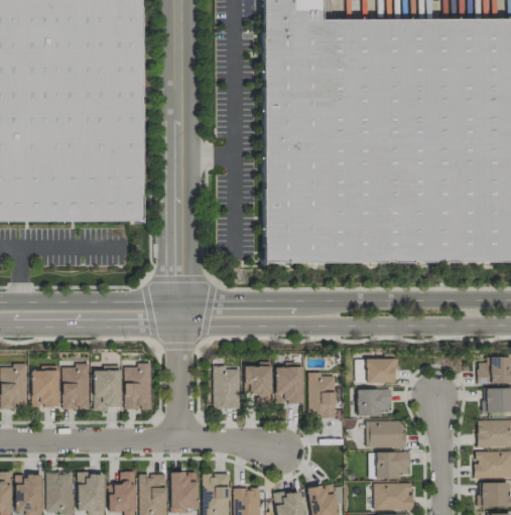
[(0,0),(139,0),(139,222),(0,221),(0,0)]
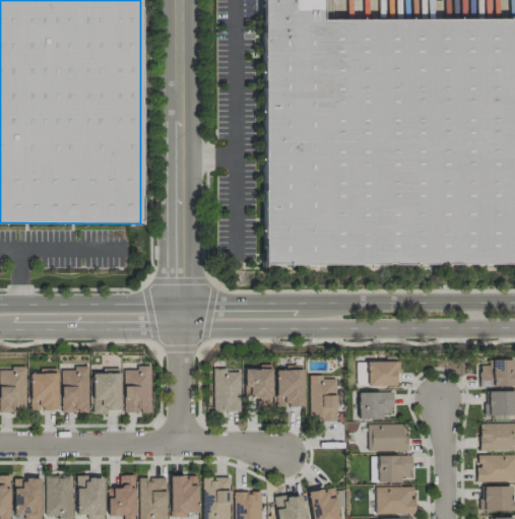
[(265,0),(266,263),(514,262),(514,18),(323,19),(322,0),(265,0)]
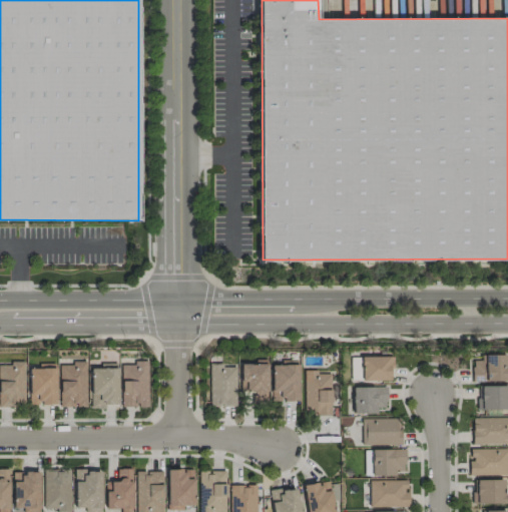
[(365,358),(366,382),(394,381),(394,368),(398,368),(398,357),(365,358)]
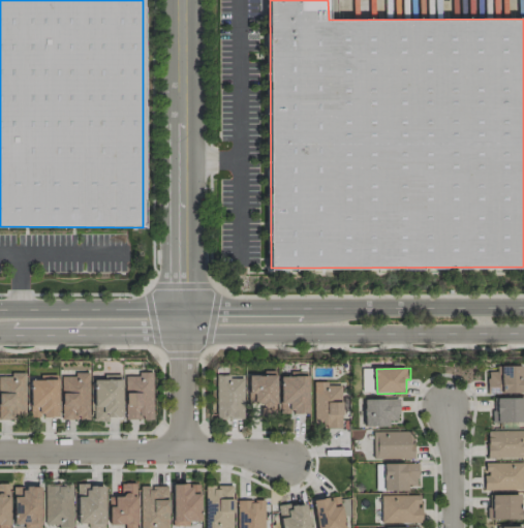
[(492,369),(491,394),(523,395),(523,369),(492,369)]
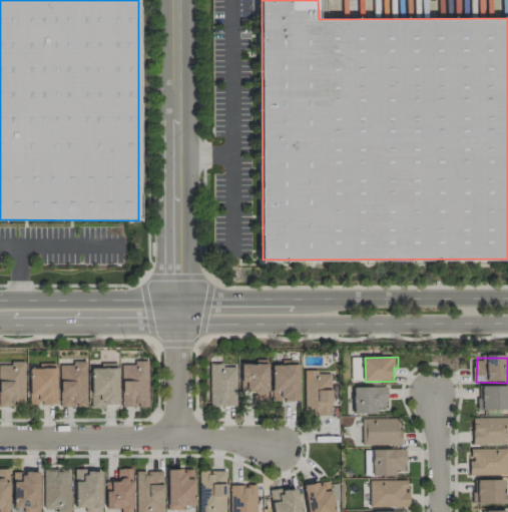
[(275,402),(302,402),(302,361),(286,361),(286,367),(276,366),(275,402)]
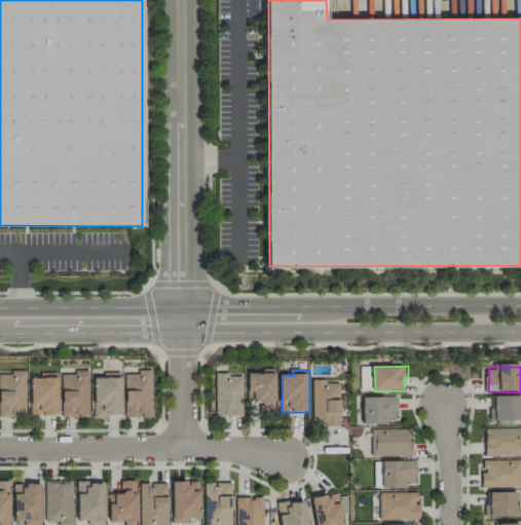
[(92,371),(78,371),(77,375),(66,375),(65,418),(92,418),(92,371)]
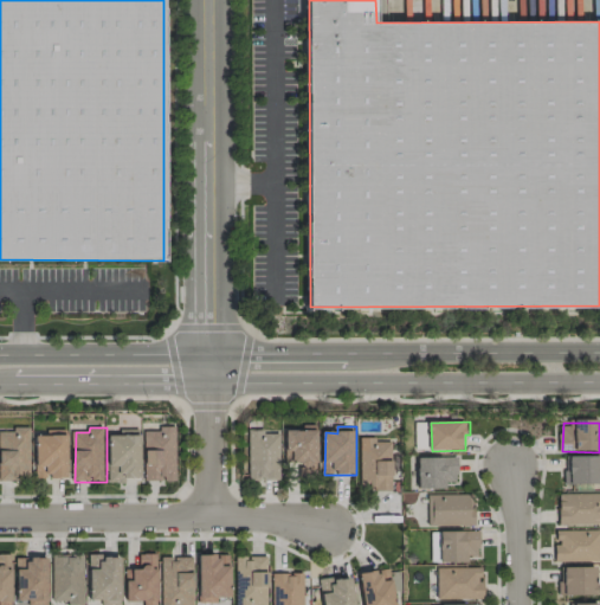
[(180,427),(162,427),(162,432),(148,432),(149,482),(181,482),(180,427)]
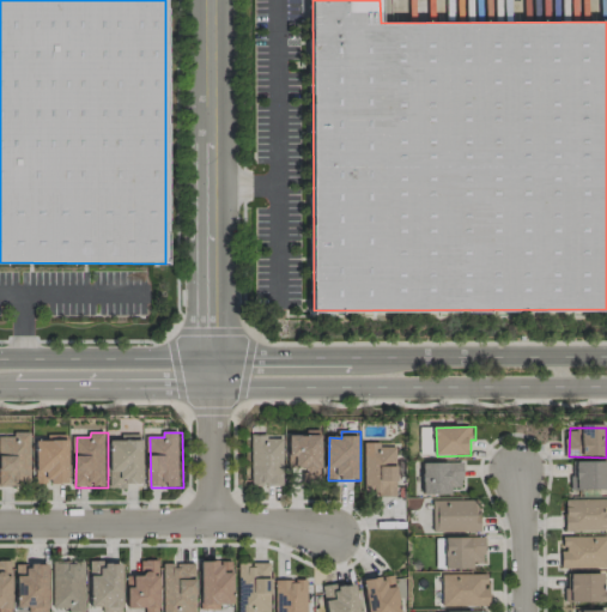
[(2,436),(2,488),(35,486),(34,435),(2,436)]
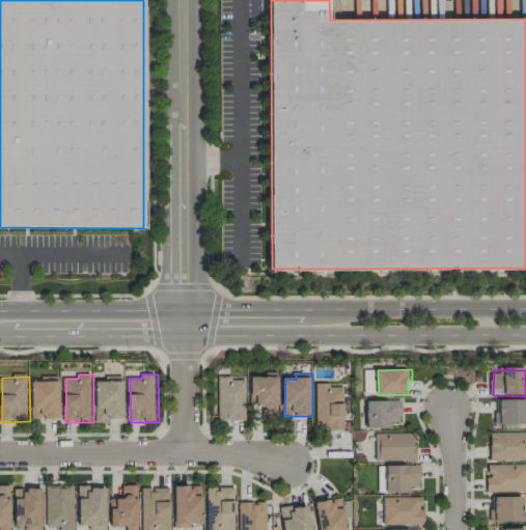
[(98,382),(98,421),(126,421),(125,377),(108,378),(108,382),(98,382)]
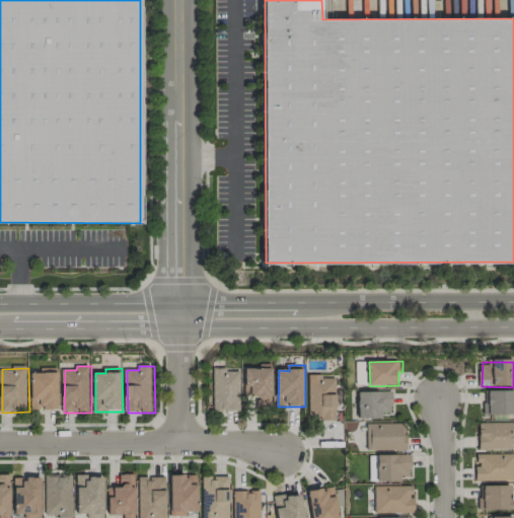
[(274,369),(246,370),(247,396),(259,396),(260,409),(275,409),(274,369)]
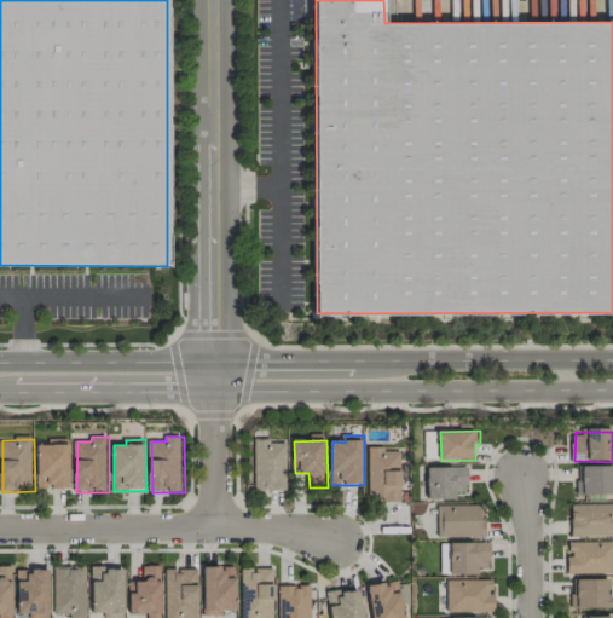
[(258,492),(290,491),(289,442),(258,443),(258,492)]
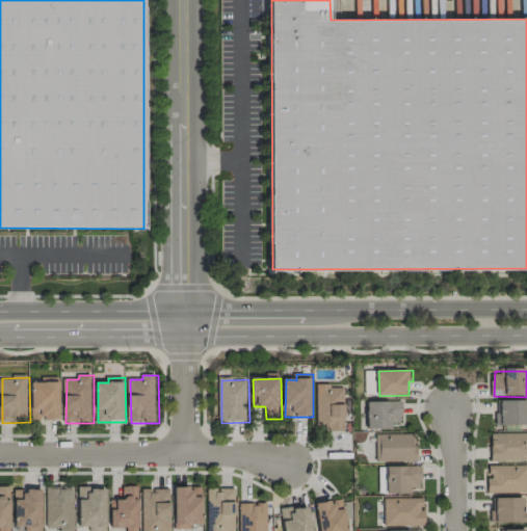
[(34,421),(62,420),(60,380),(33,381),(34,421)]
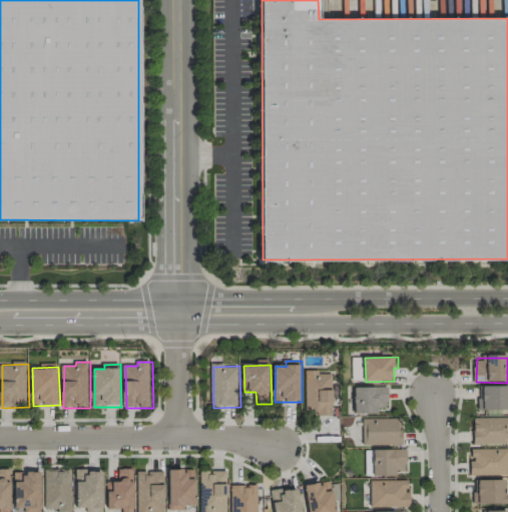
[(335,416),(335,373),(309,373),(308,416),(335,416)]
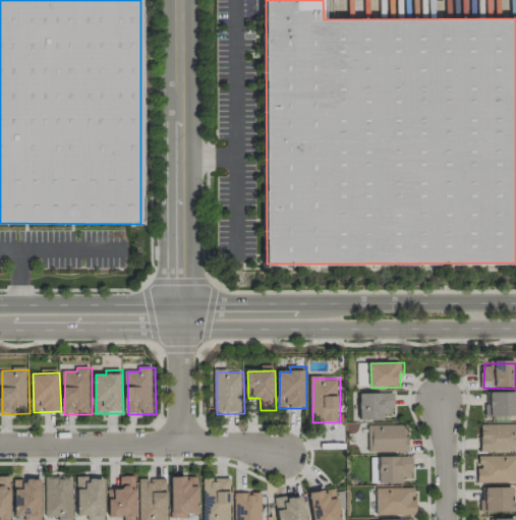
[(515,393),(490,394),(491,416),(515,415),(515,393)]
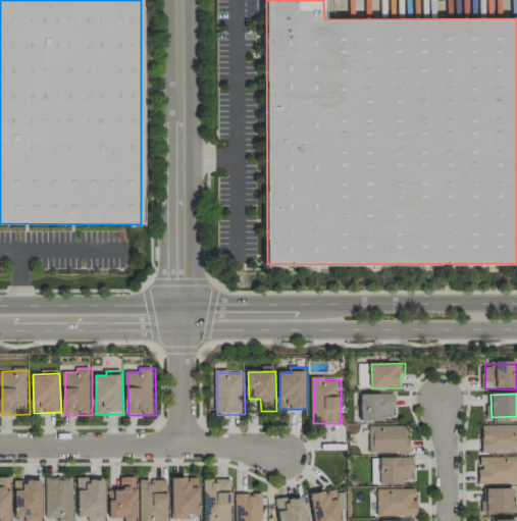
[(397,395),(362,396),(363,422),(388,421),(388,415),(397,414),(397,395)]
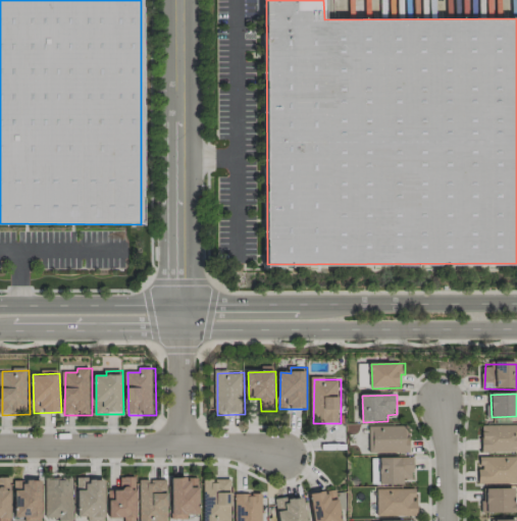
[(516,425),(484,427),(484,453),(516,451),(516,425)]
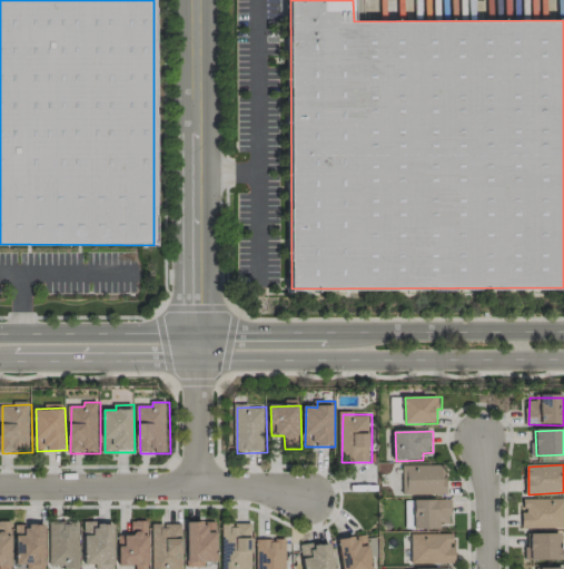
[(449,494),(448,467),(406,468),(406,494),(449,494)]
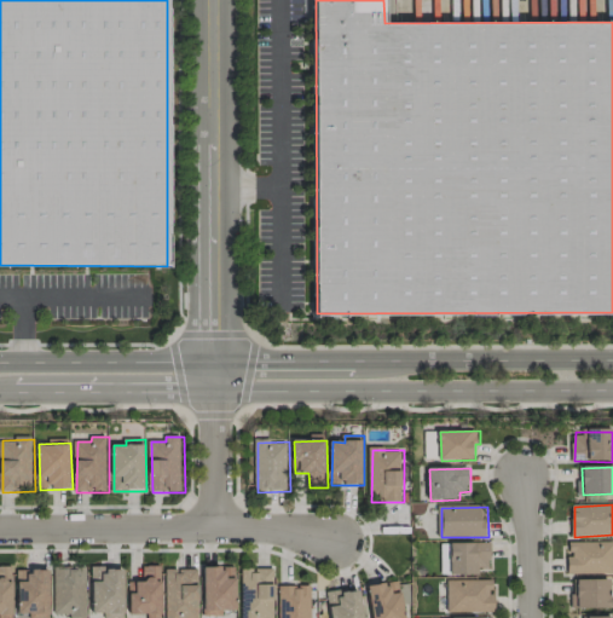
[(612,543),(573,543),(573,556),(570,556),(571,573),(612,573),(612,543)]
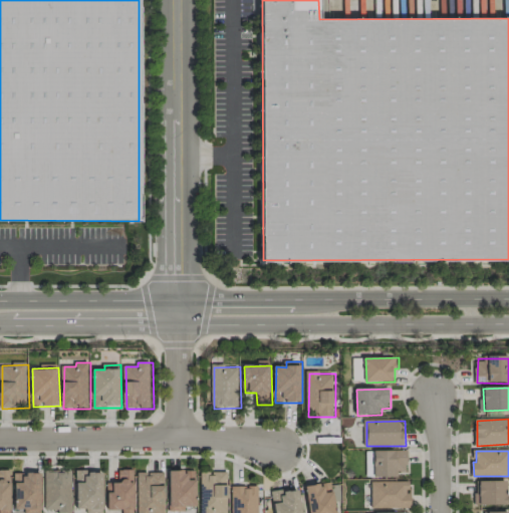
[(410,452),(374,453),(375,477),(400,476),(400,472),(410,471),(410,452)]
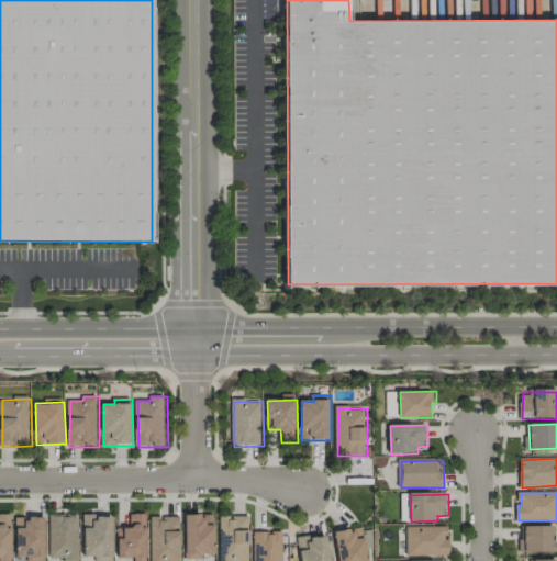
[(148,560),(148,514),(132,515),(132,529),(124,529),(124,539),(119,539),(120,558),(136,558),(136,560),(148,560)]
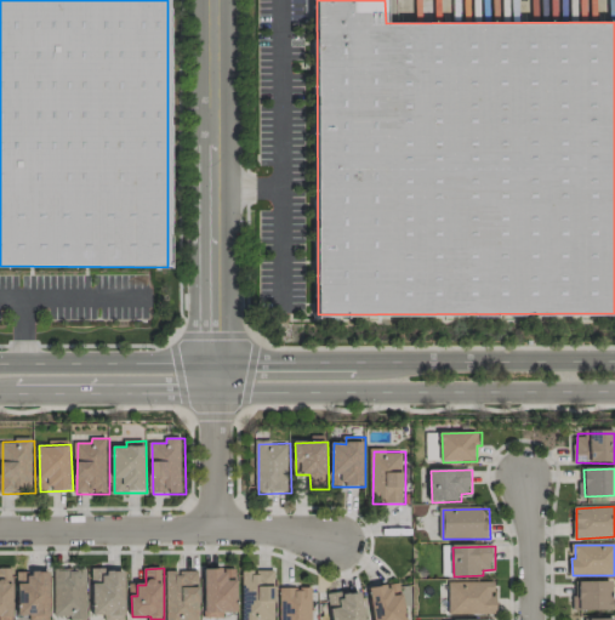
[(206,569),(206,619),(227,619),(227,613),(239,613),(239,569),(206,569)]
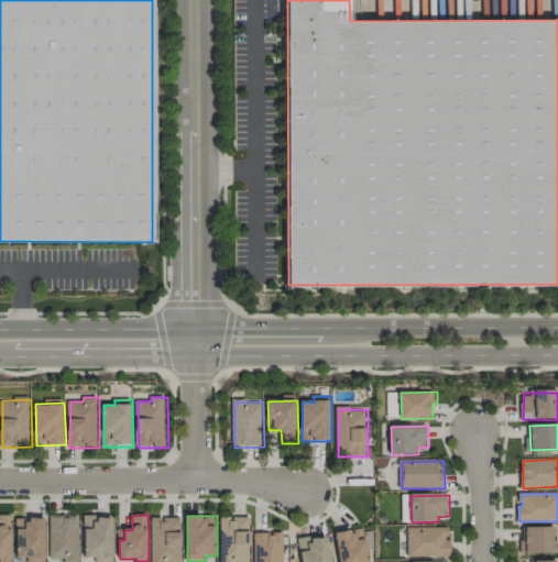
[(81,517),(52,517),(51,561),(80,561),(81,517)]
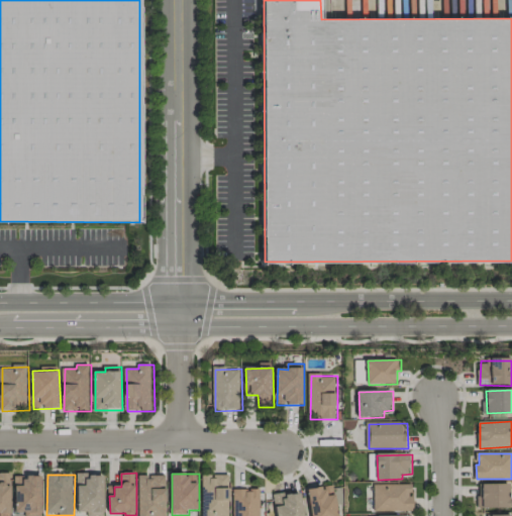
[(105,515),(105,475),(79,475),(79,513),(89,513),(89,515),(105,515)]
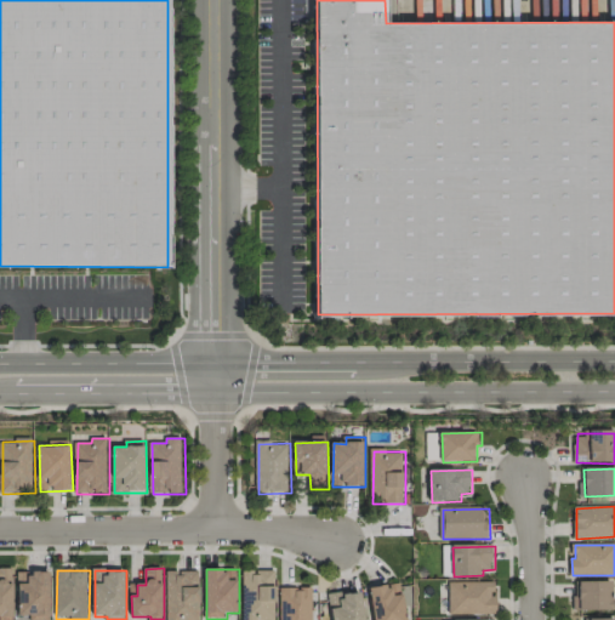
[(51,619),(53,573),(21,572),(20,616),(33,616),(32,619),(51,619)]
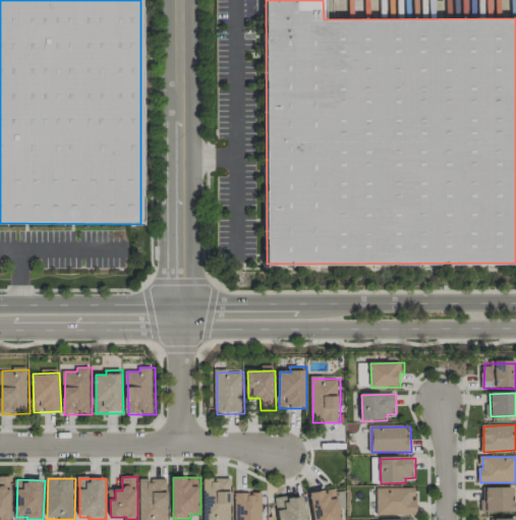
[(169,519),(169,479),(141,479),(141,519),(169,519)]
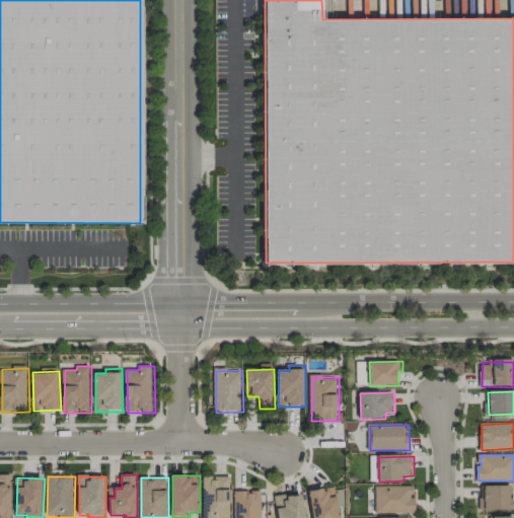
[(232,517),(231,477),(205,477),(205,517),(232,517)]
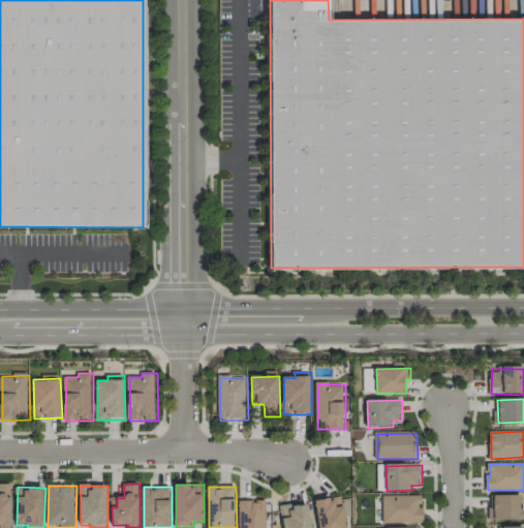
[(523,520),(523,497),(493,496),(493,519),(523,520)]
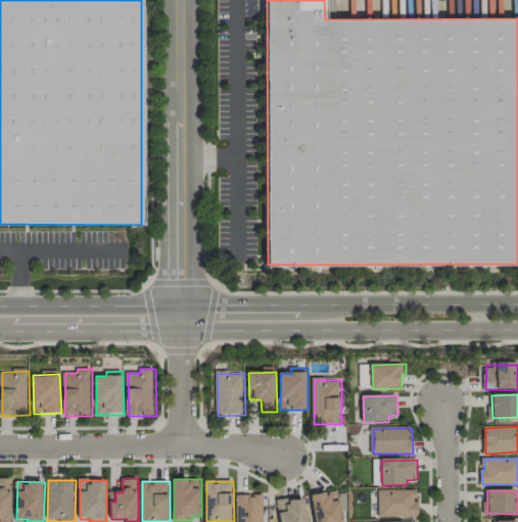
[(342,521),(339,491),(313,494),(315,521),(342,521)]
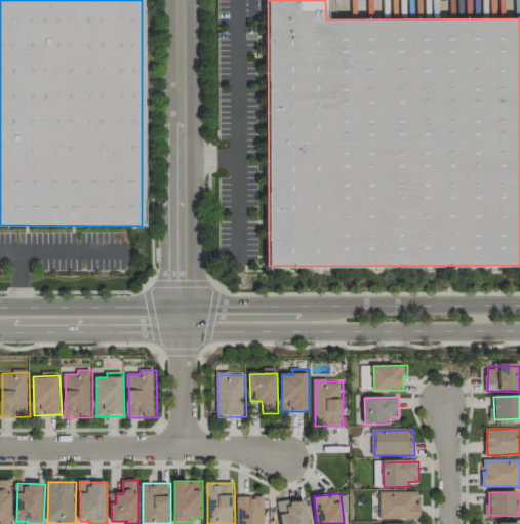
[(383,519),(423,518),(422,506),(418,506),(418,493),(382,493),(383,519)]
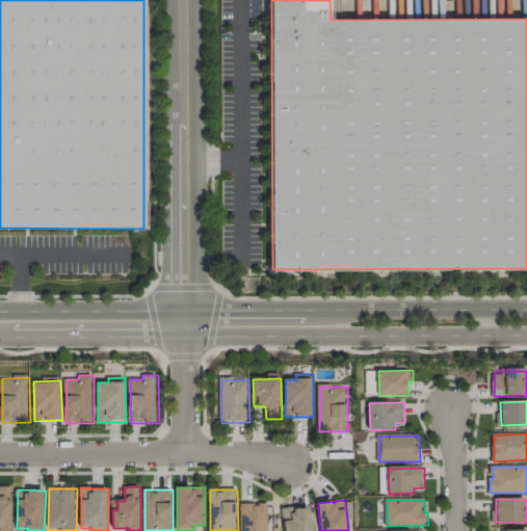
[(269,530),(269,504),(241,505),(241,530),(269,530)]
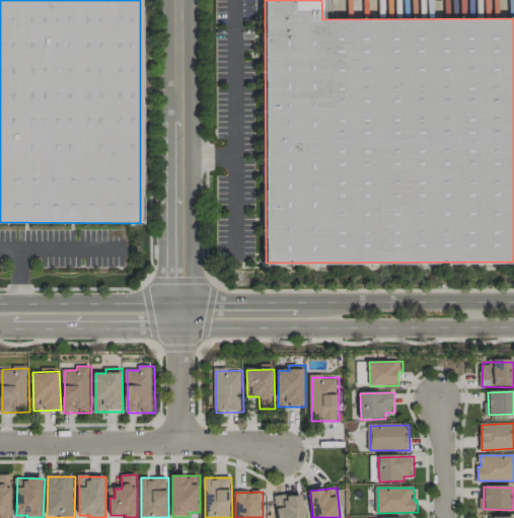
[(306,517),(304,495),(277,498),(279,517),(306,517)]
